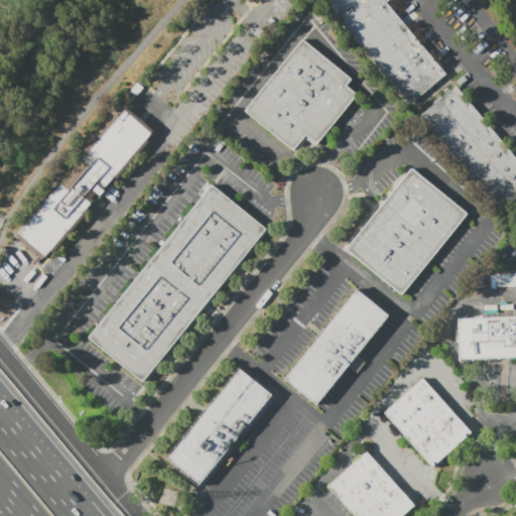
[(410,104),(324,0),(388,0),(386,2),(427,52),(445,74),(410,104)]
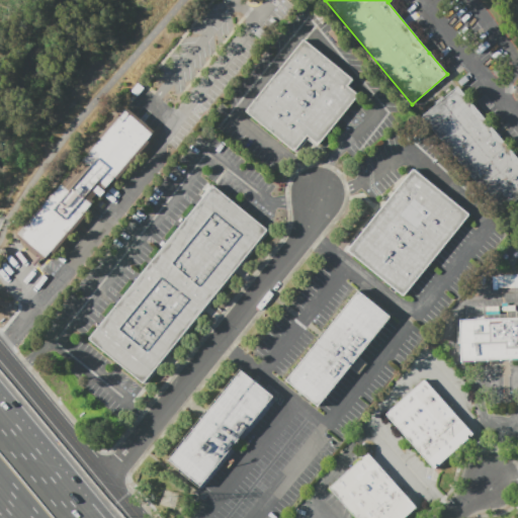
[(479,21),(483,19),(472,0),(461,0),(458,1),(460,5),(452,9),(456,17),(454,17),(457,24),(476,15),(479,21)]
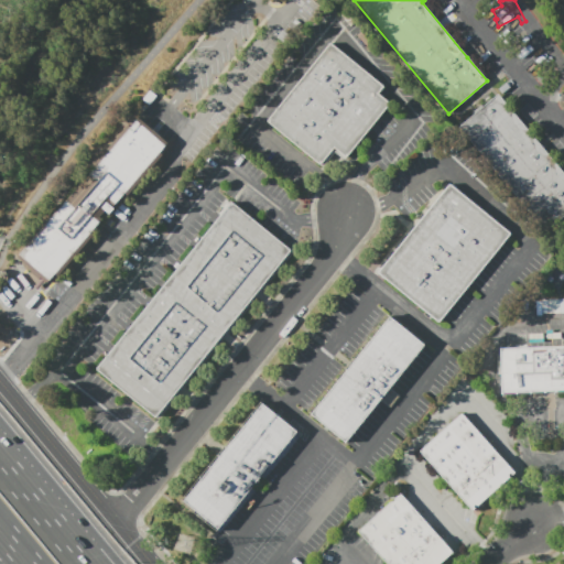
[(389,104),(345,158),(334,148),(320,165),(267,121),(331,43),(383,87),(378,94),(389,104)]
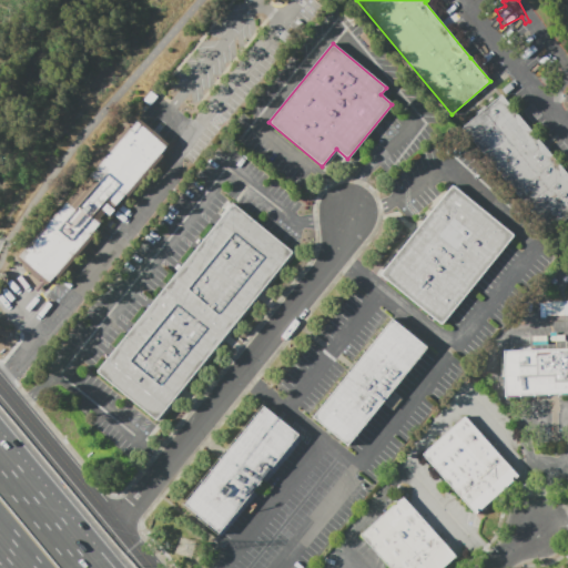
[(144,100),(151,91),(158,97),(150,105),(144,100)]
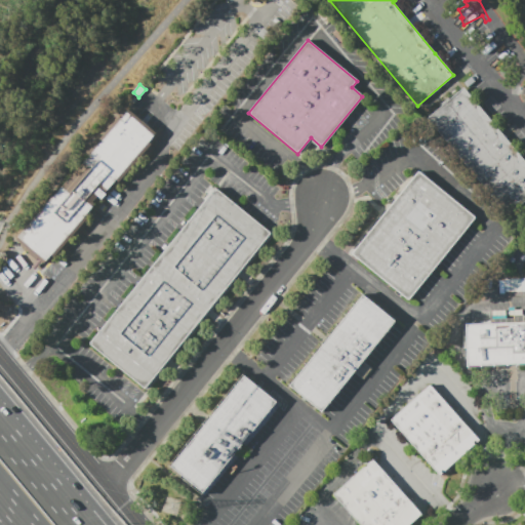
[(524,162),(524,200),(508,215),(427,118),(463,88),(524,162)]
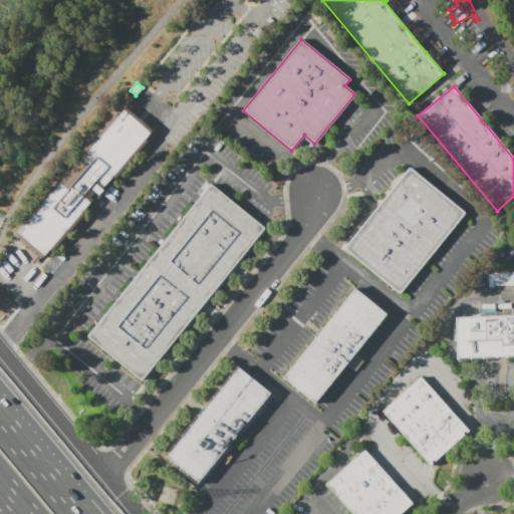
[(115,179),(113,178),(111,180),(110,179),(102,189),(103,190),(98,196),(94,193),(89,198),(92,201),(81,213),(84,215),(52,252),(49,250),(42,258),(36,253),(35,255),(26,248),(27,246),(14,235),(22,226),(19,224),(52,187),(54,189),(61,181),(85,153),(83,152),(115,114),(117,116),(125,107),(153,131),(145,139),(148,142),(115,179)]
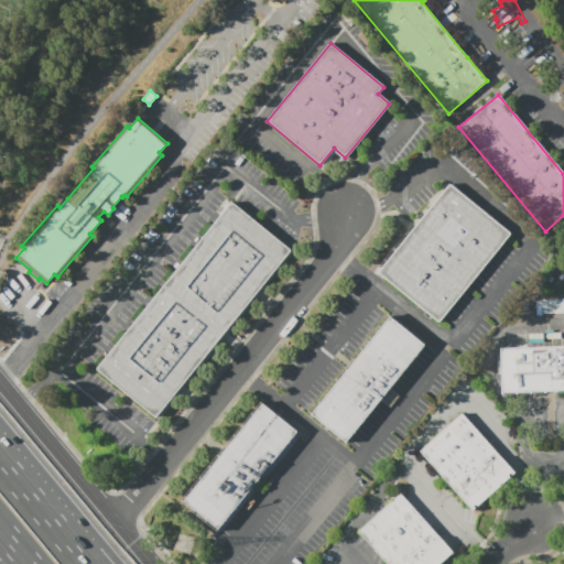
[(510,234),(438,323),(378,273),(449,184),(510,234)]
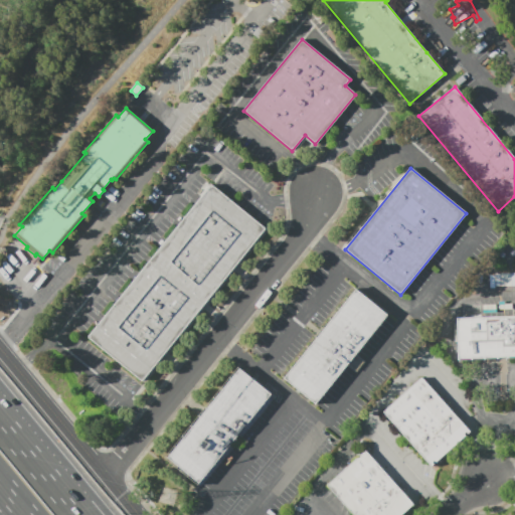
[(88,338),(211,185),(265,228),(142,381),(88,338)]
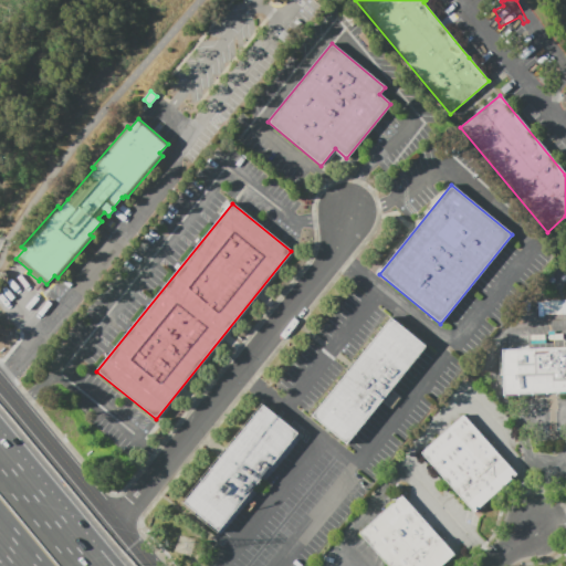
[(346,444),(310,415),(388,316),(425,346),(346,444)]
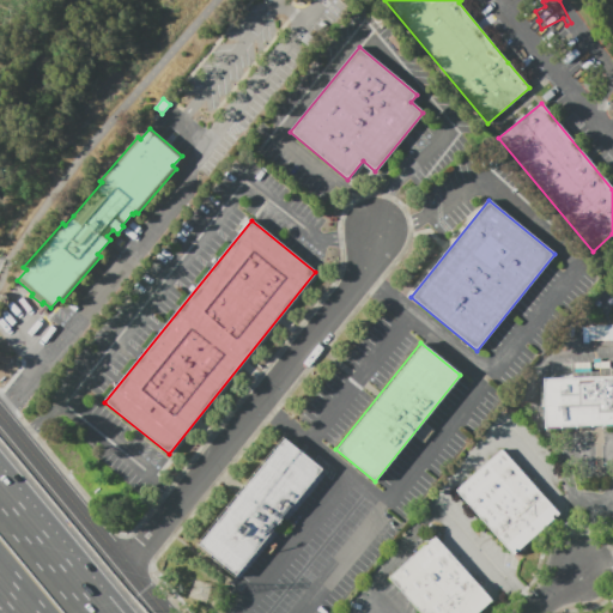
[(612,424),(545,428),(544,378),(612,376),(612,424)]
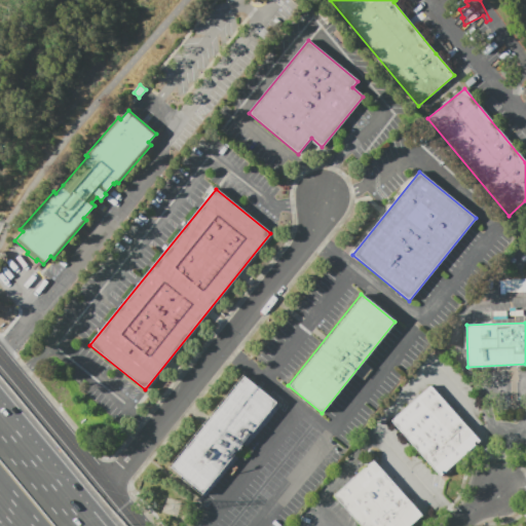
[(398,368),(401,363),(409,369),(405,374),(398,368)]
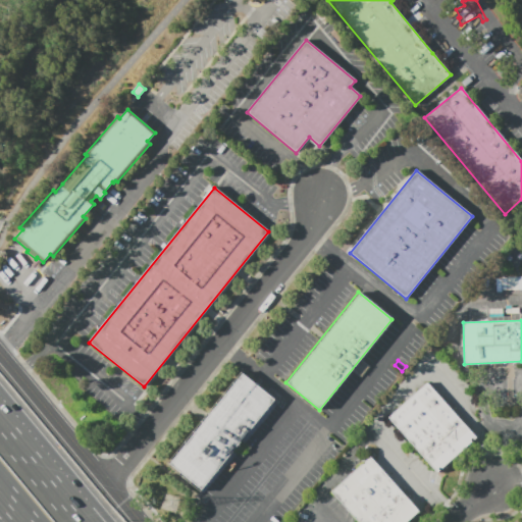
[(201,489),(169,464),(242,374),(273,400),(201,489)]
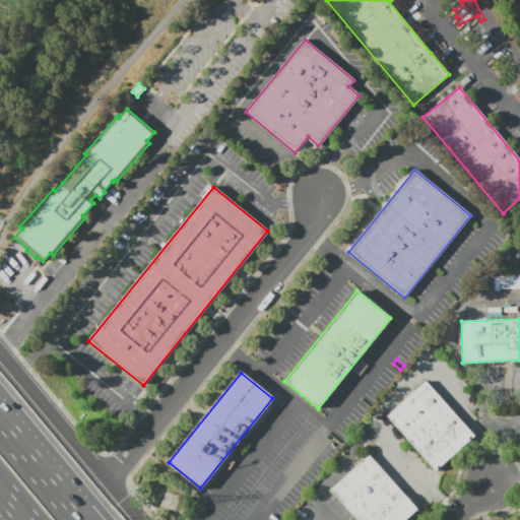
[(435,470),(386,416),(426,382),(428,385),(429,384),(460,420),(461,419),(474,435),(435,470)]
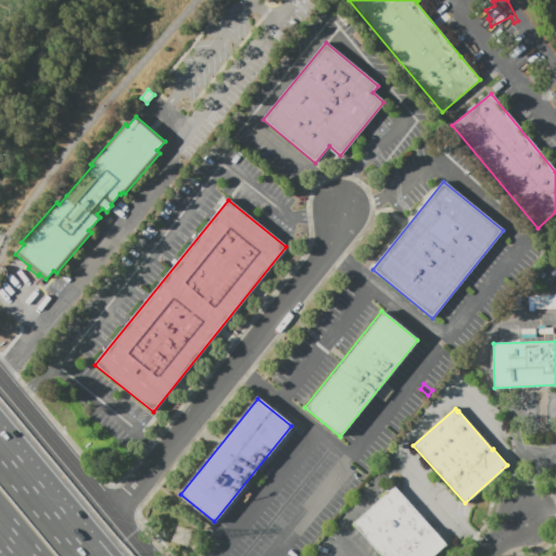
[(366,496),(376,483),(380,487),(370,500),(366,496)]
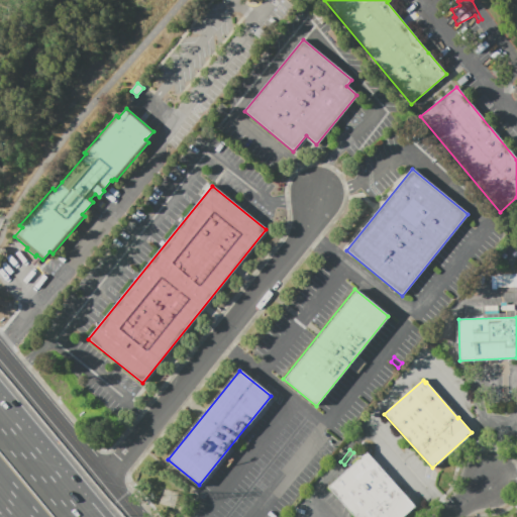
[(354,516),(327,487),(366,451),(415,507),(403,516),(354,516)]
